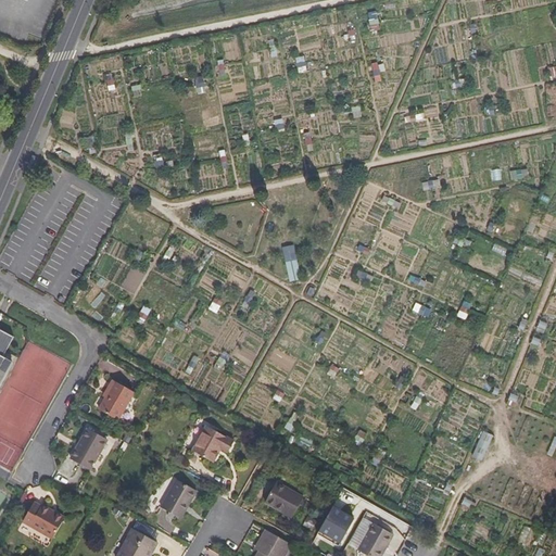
[(369,15),(371,32),(380,30),(378,14),(369,15)]
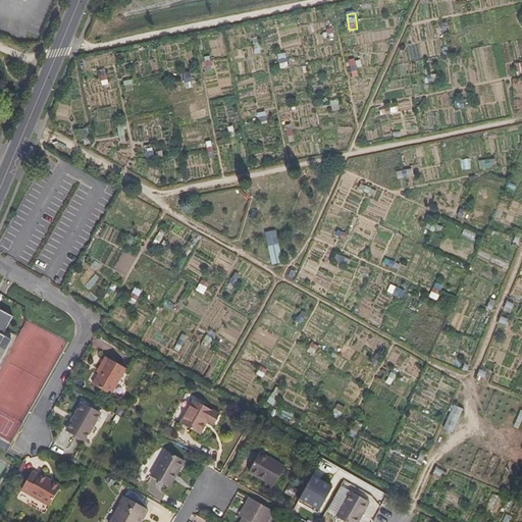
[(15,23),(12,33),(22,37),(25,27),(15,23)]
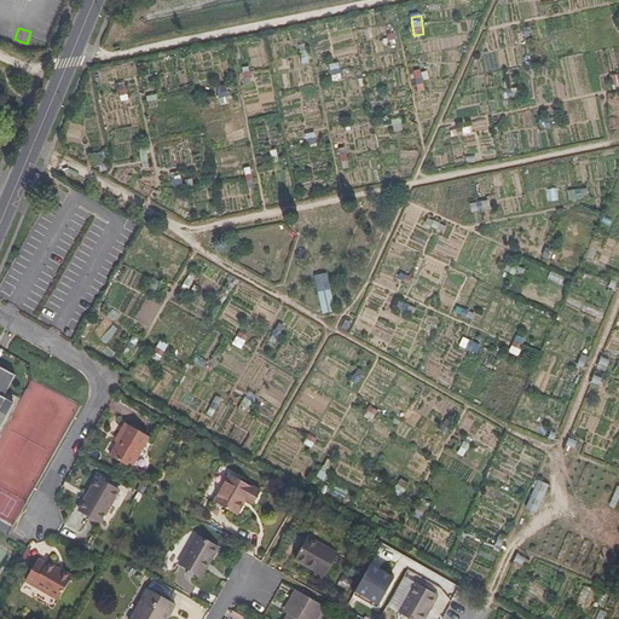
[(340,68),(330,70),(333,80),(342,77),(340,68)]
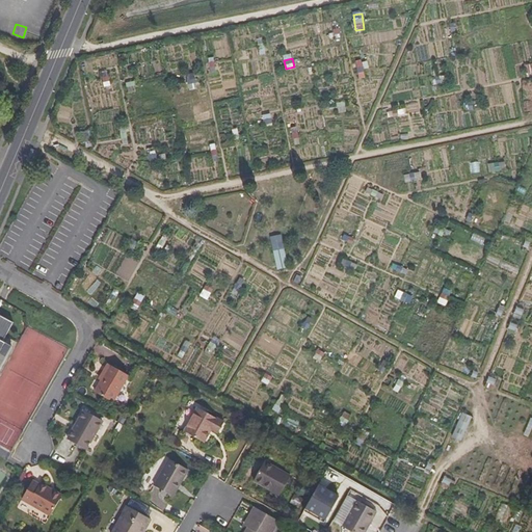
[(215,61),(208,62),(211,73),(218,71),(215,61)]
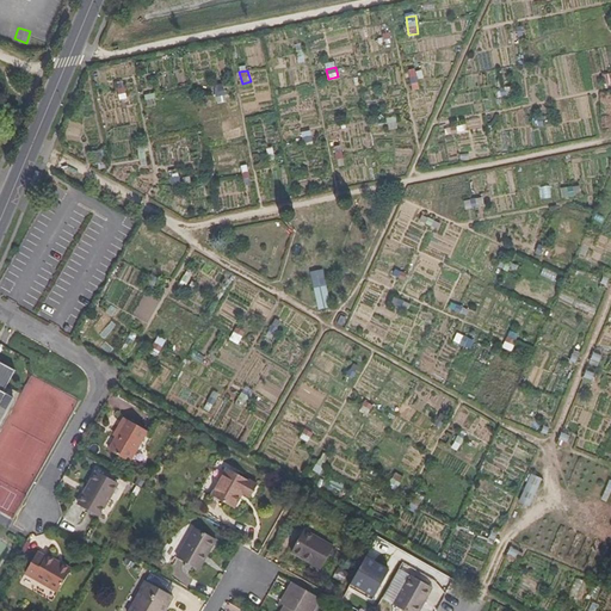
[(216,86),(217,103),(226,103),(226,86),(216,86)]
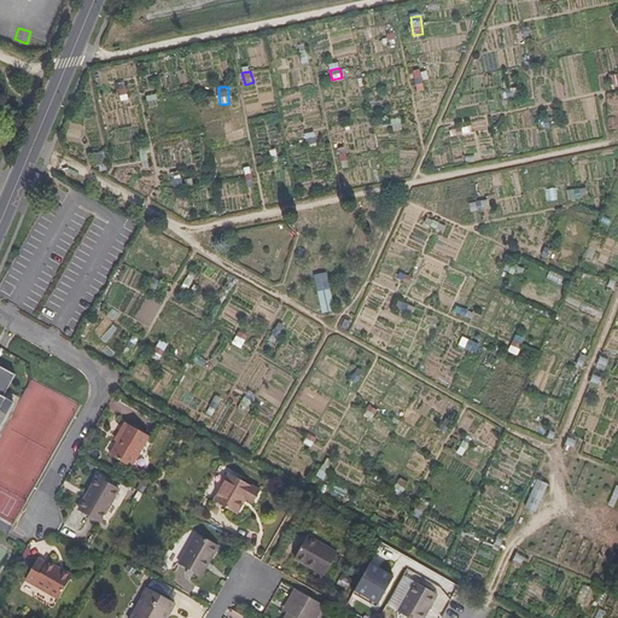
[(146,97),(150,108),(159,105),(156,94),(146,97)]
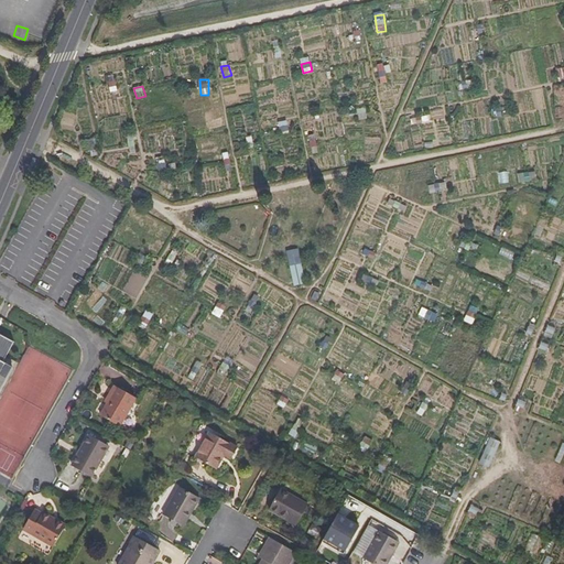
[(367,118),(366,109),(358,110),(359,120),(367,118)]
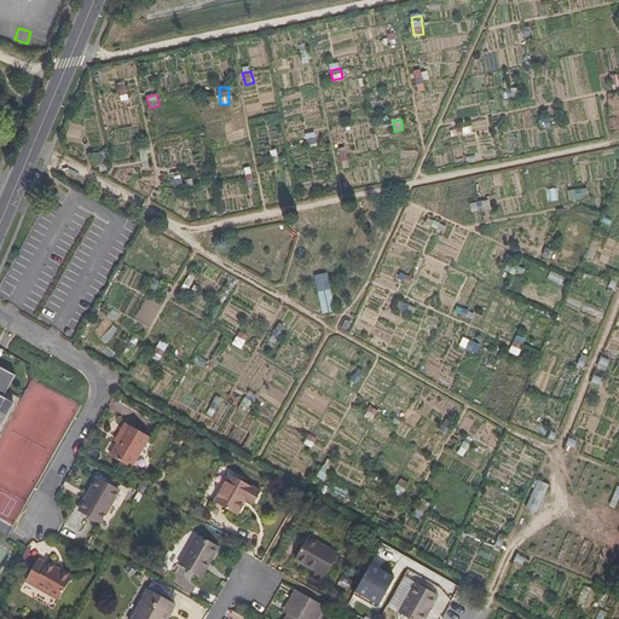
[(307,138),(310,149),(319,146),(317,136),(307,138)]
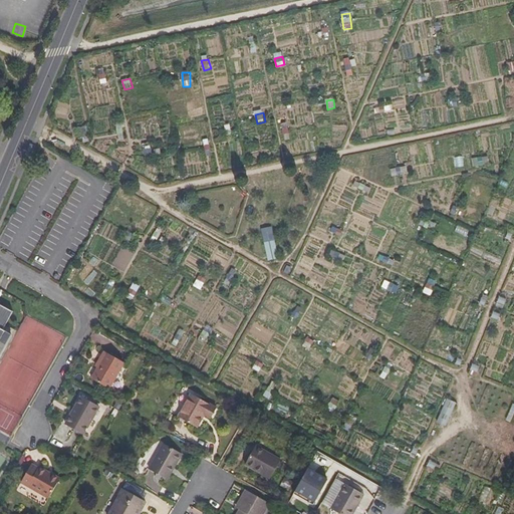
[(489,157),(479,158),(480,166),(490,164),(489,157)]
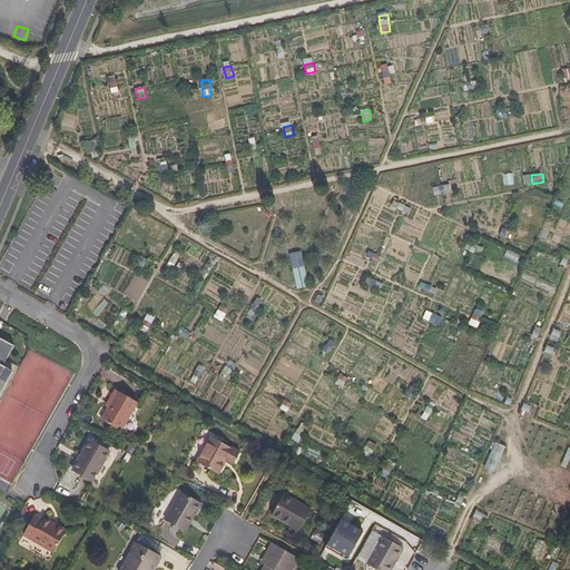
[(451,184),(433,188),(435,196),(453,193),(451,184)]
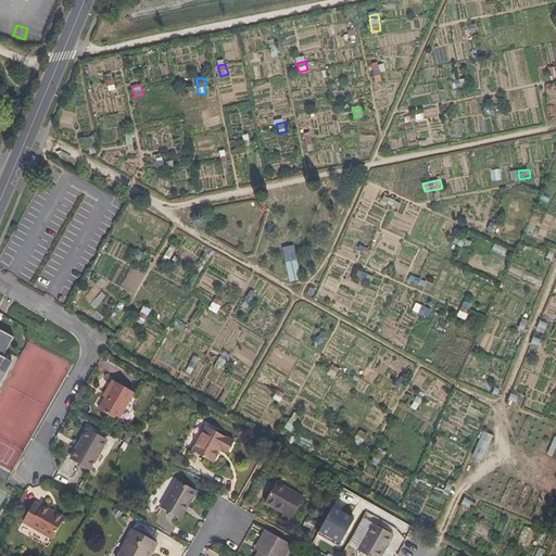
[(459,212),(457,218),(472,225),(476,218),(459,212)]
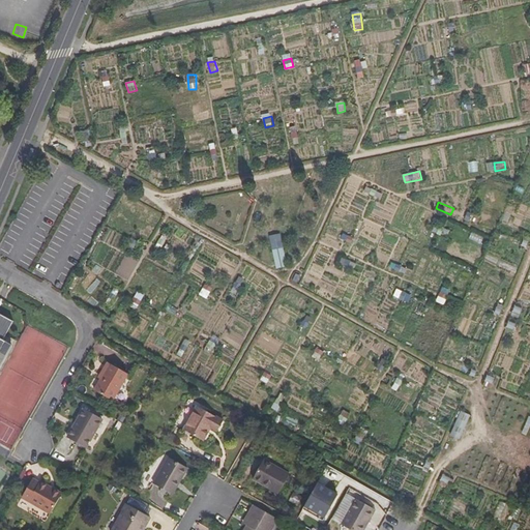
[(447,237),(450,231),(440,227),(438,233),(447,237)]
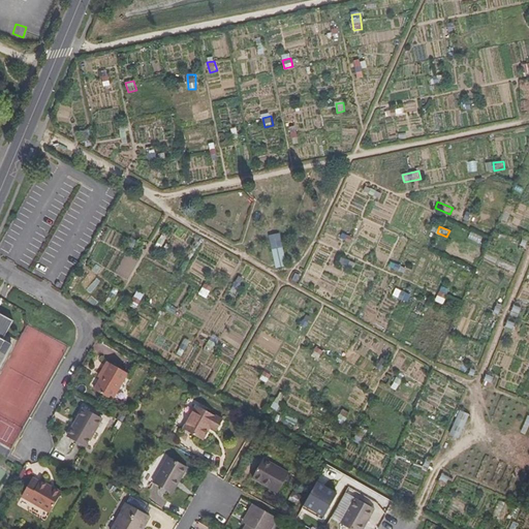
[(480,244),(484,237),(473,231),(469,239),(480,244)]
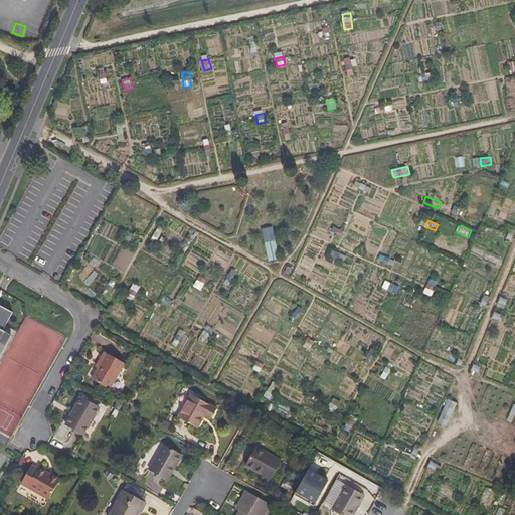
[(268,261),(279,260),(275,227),(263,228),(268,261)]
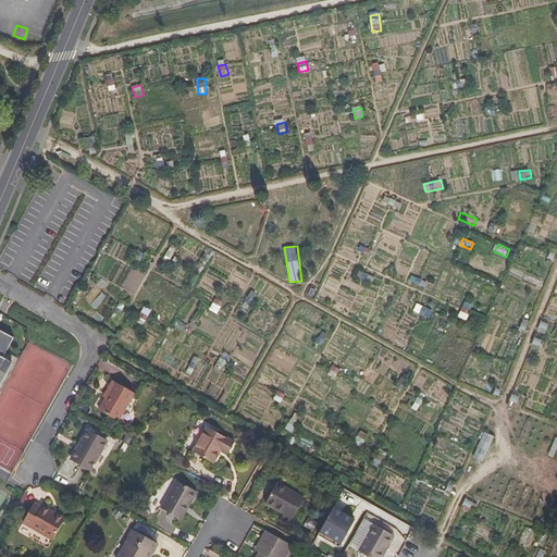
[(359,271),(357,277),(372,284),(374,277),(359,271)]
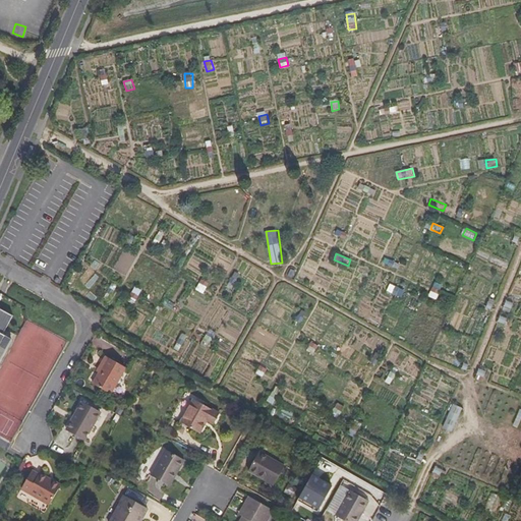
[(398,269),(400,264),(386,259),(385,264),(398,269)]
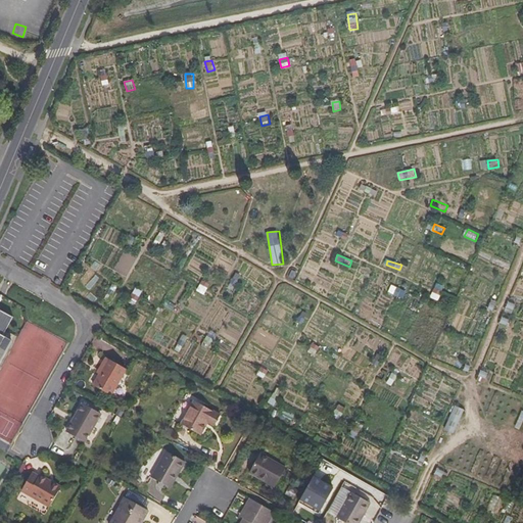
[(388,292),(398,297),(401,289),(392,285),(388,292)]
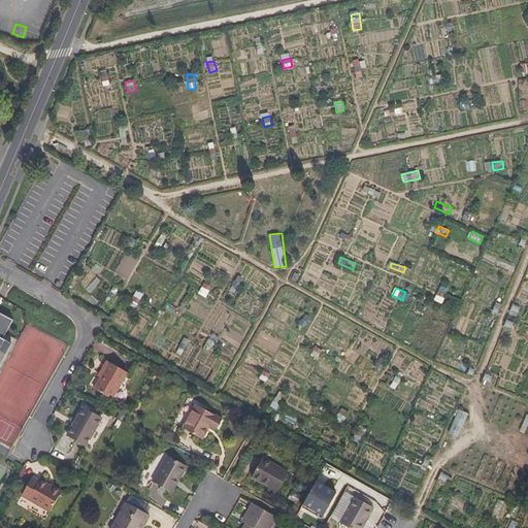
[(136,290),(130,305),(137,308),(143,294),(136,290)]
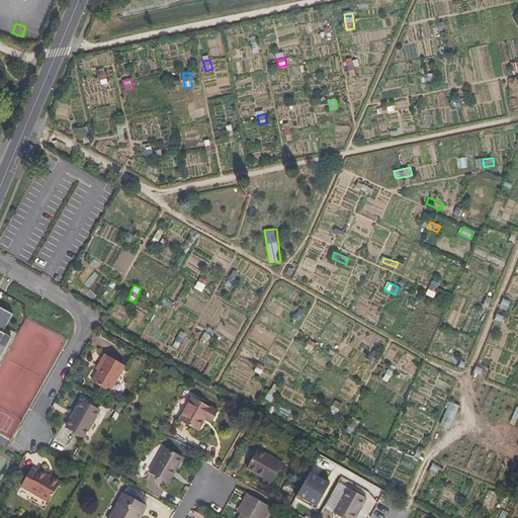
[(430,285),(427,295),(434,296),(436,287),(430,285)]
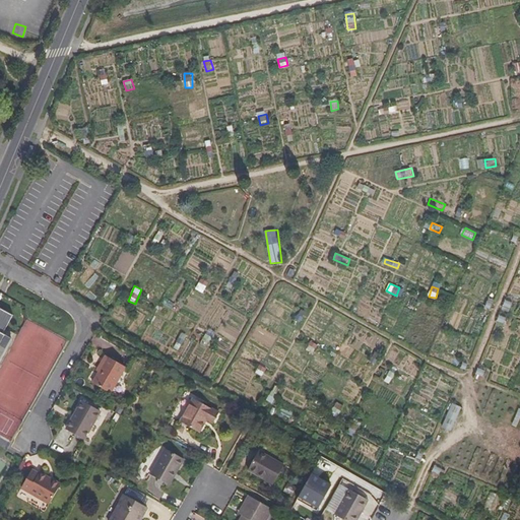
[(0,360),(10,342),(2,338),(12,319),(0,312),(0,360)]
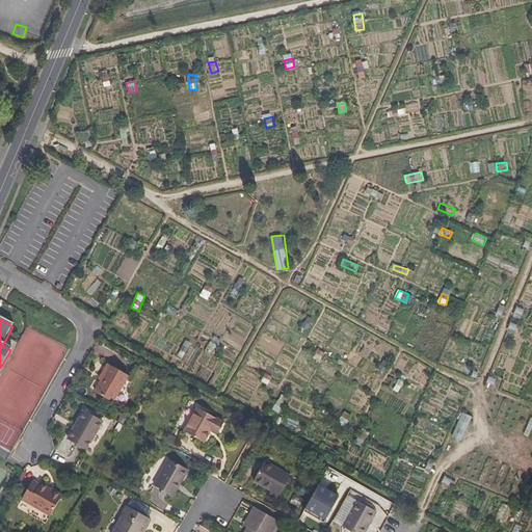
[(184,358),(192,343),(186,340),(178,355),(184,358)]
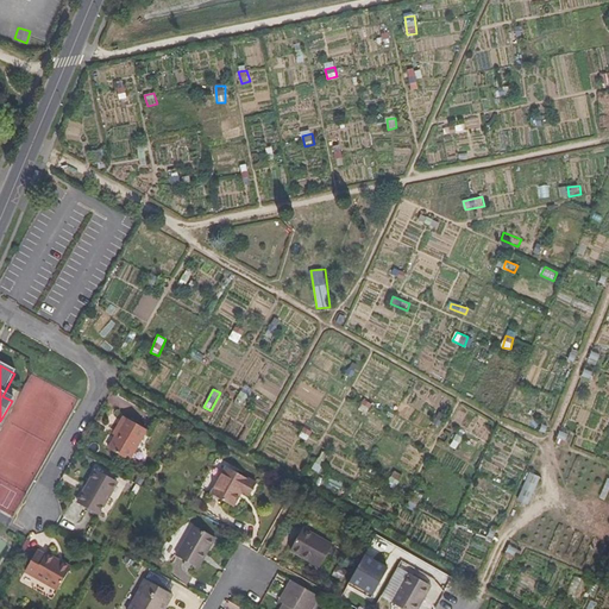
[(240,390),(236,403),(245,407),(250,395),(240,390)]
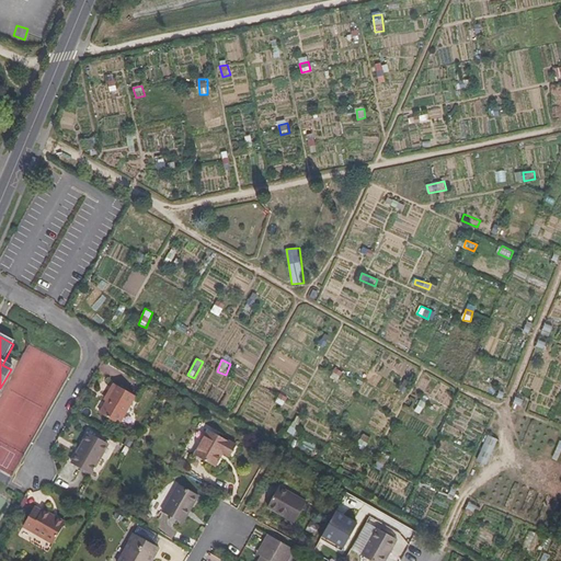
[(123,418),(138,390),(116,378),(111,389),(112,389),(103,405),(123,418)]
